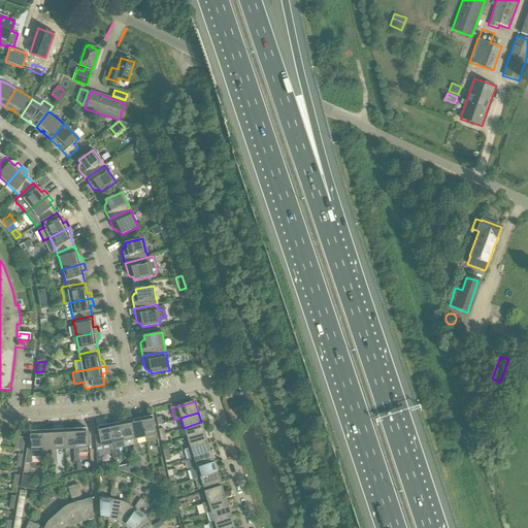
[(153,416),(141,418),(145,437),(146,442),(158,439),(153,416)]
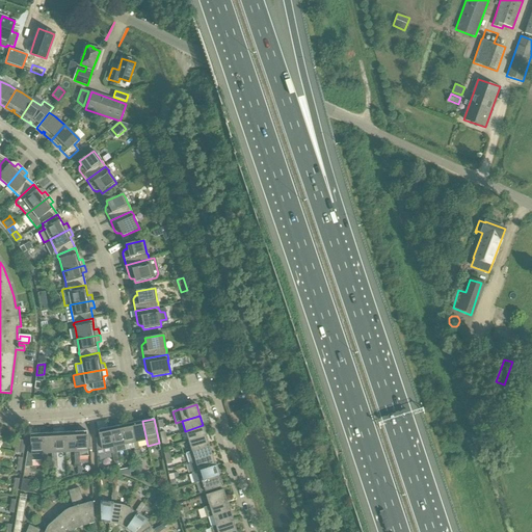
[(142,421),(131,423),(135,443),(137,443),(147,441),(142,421)]
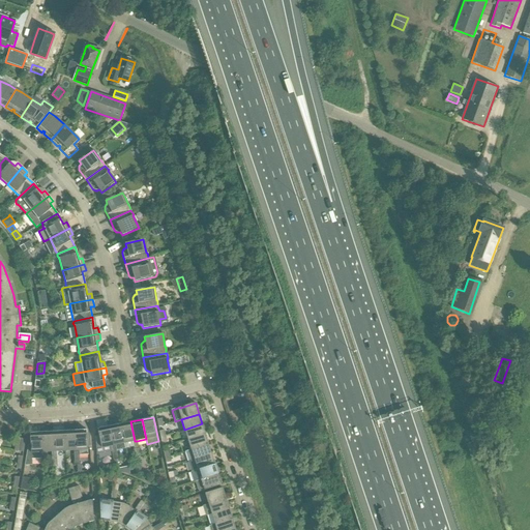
[(130,421),(120,423),(125,448),(134,446),(134,448),(139,448),(137,441),(135,441),(130,421)]
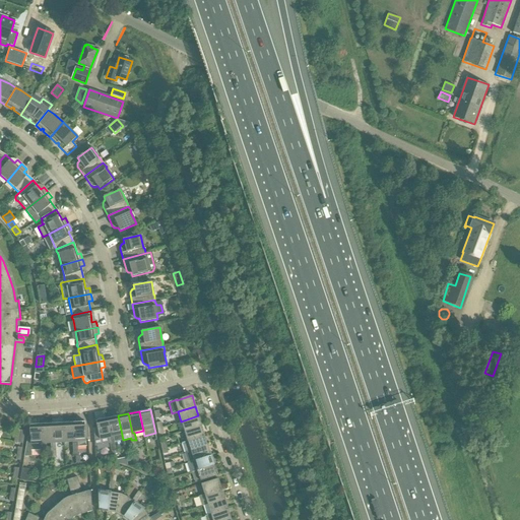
[(118,415),(107,418),(111,437),(113,437),(114,442),(123,440),(118,415)]
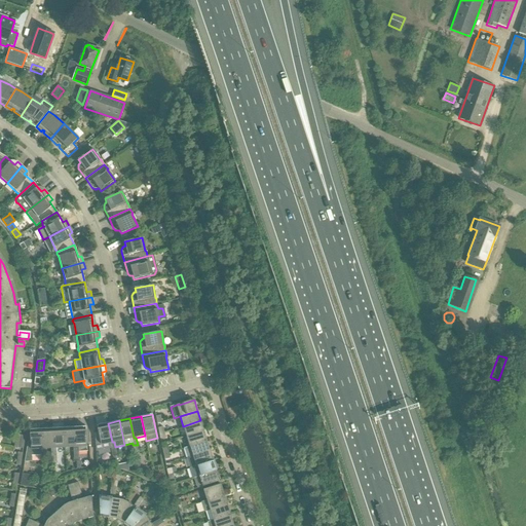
[(183,426),(186,437),(203,430),(200,420),(183,426)]
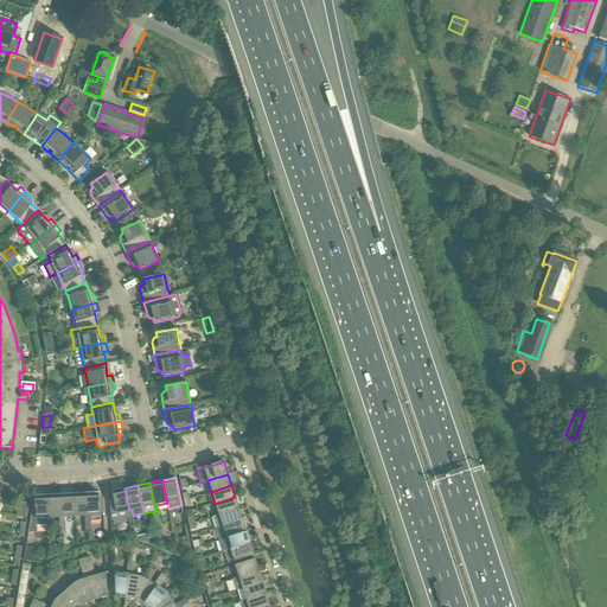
[(129,510),(125,489),(112,491),(116,513),(127,511),(128,519),(134,518),(133,516),(132,510),(129,510)]
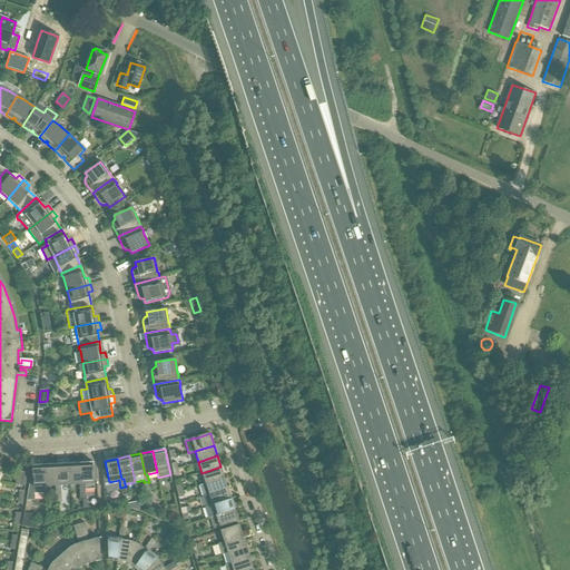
[(94,462),(80,463),(81,484),(85,484),(95,483),(94,462)]
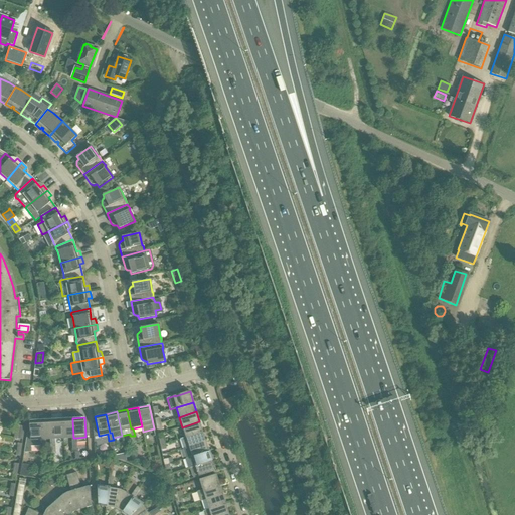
[(62,418),(51,419),(52,439),(54,439),(63,439),(62,418)]
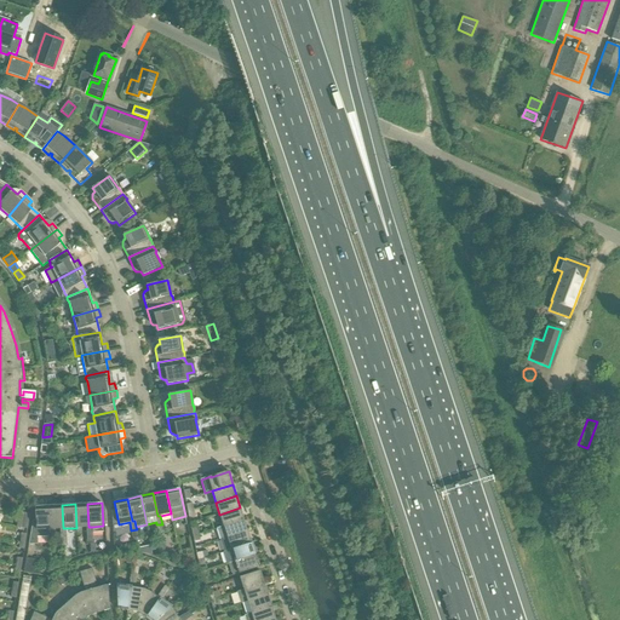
[(87,504),(75,504),(76,528),(86,527),(87,535),(92,535),(92,527),(89,527),(87,504)]
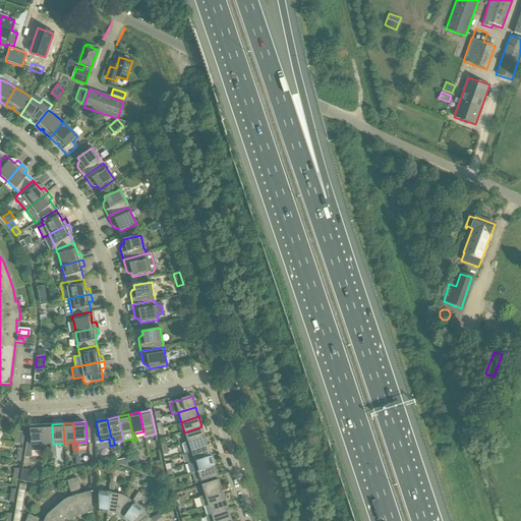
[(52,424),(41,425),(42,445),(51,444),(51,451),(56,451),(55,444),(53,444),(52,424)]
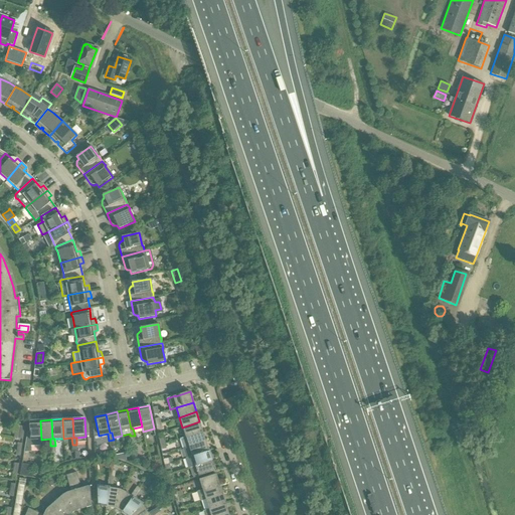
[(41,446),(41,440),(40,420),(29,420),(29,432),(27,433),(24,453),(30,452),(30,446),(41,446)]
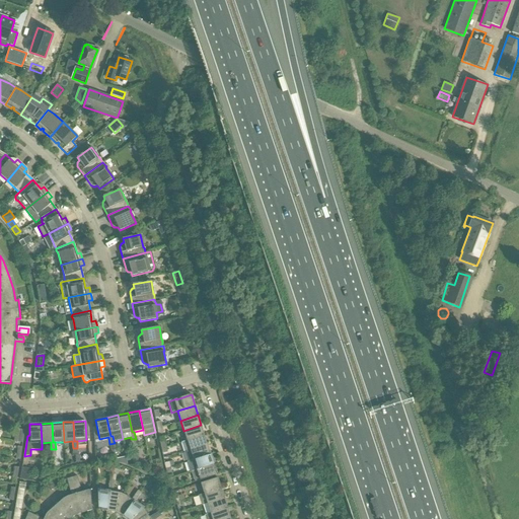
[(183,431),(187,440),(204,435),(201,425),(183,431)]
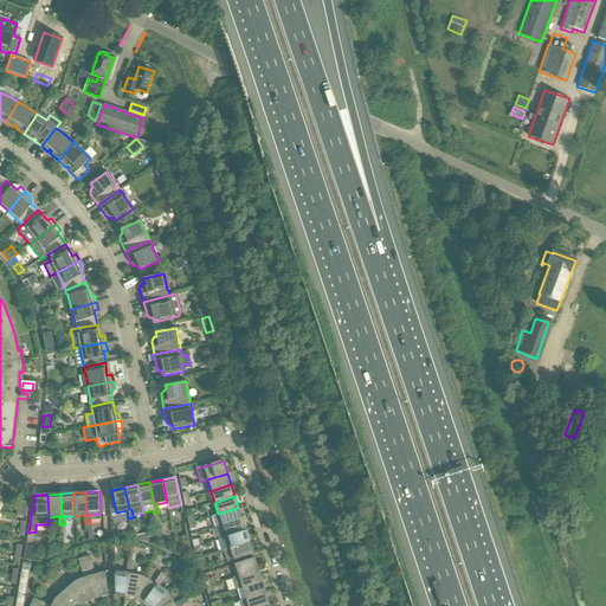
[(30,502),(19,501),(17,515),(27,517),(30,502)]
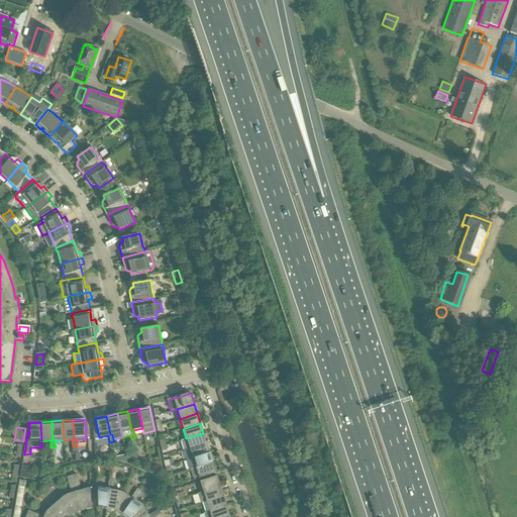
[(182,440),(185,449),(206,443),(203,433),(186,438),(182,440)]
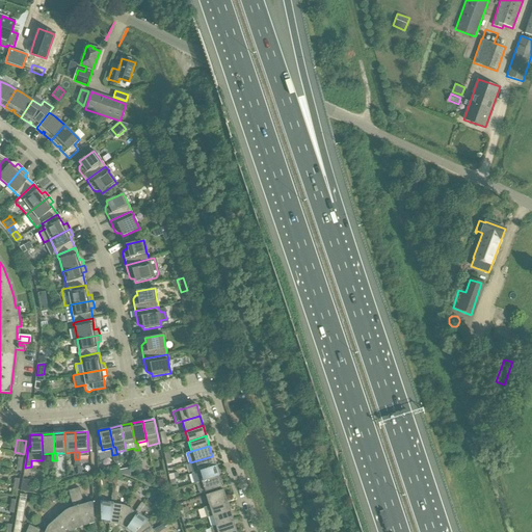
[(193,473),(198,472),(215,466),(212,456),(190,462),(193,473)]
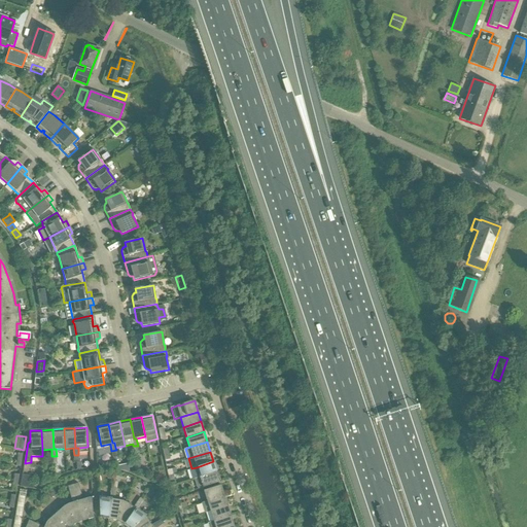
[(197,467),(200,477),(217,471),(213,461),(197,467)]
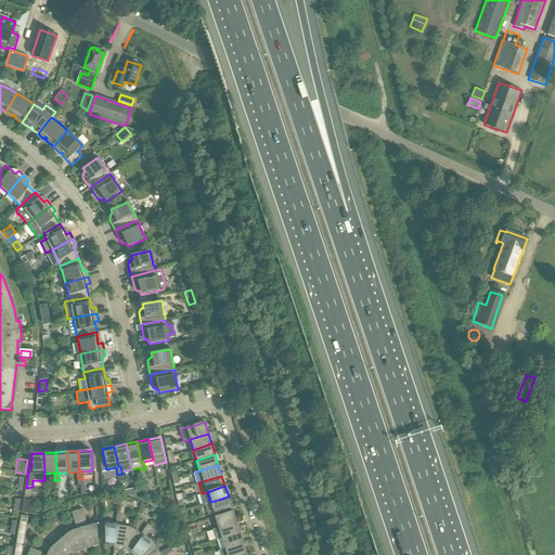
[(111,501),(121,503),(124,497),(112,494),(111,501)]
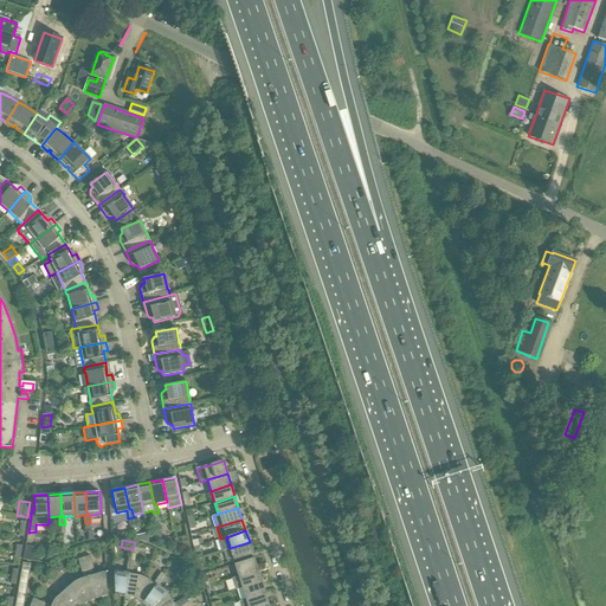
[(250,542),(230,548),(224,550),(227,562),(253,554),(250,542)]
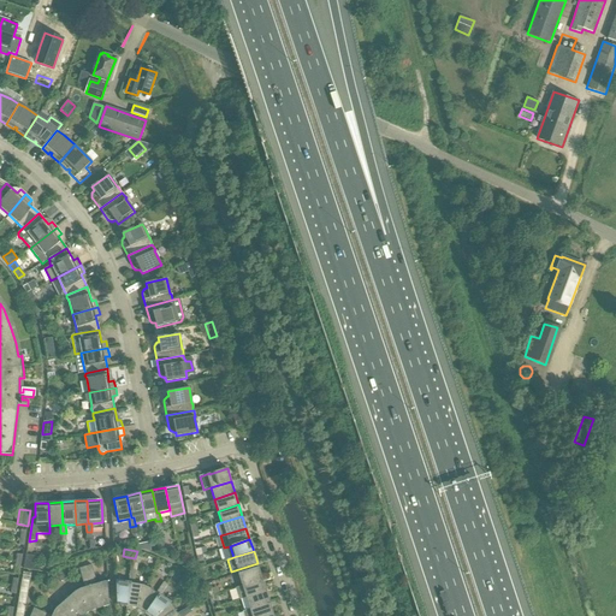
[(76,591),(89,611),(110,605),(107,581),(105,581),(95,585),(94,579),(95,578),(92,564),(80,568),(84,587),(81,588),(76,591)]
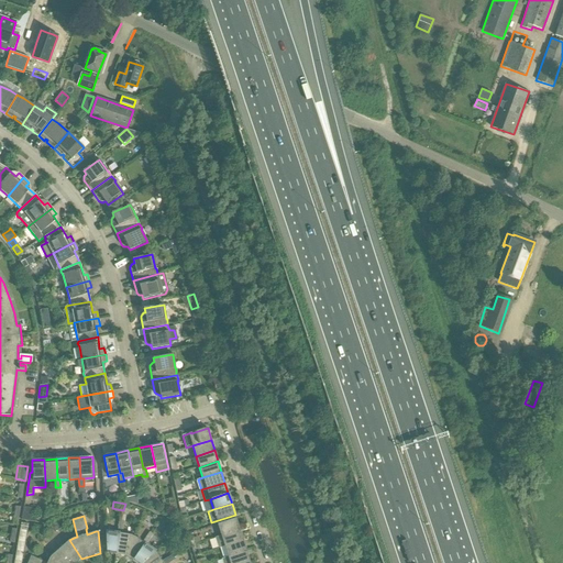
[(218,523),(221,536),(240,529),(236,518),(218,523)]
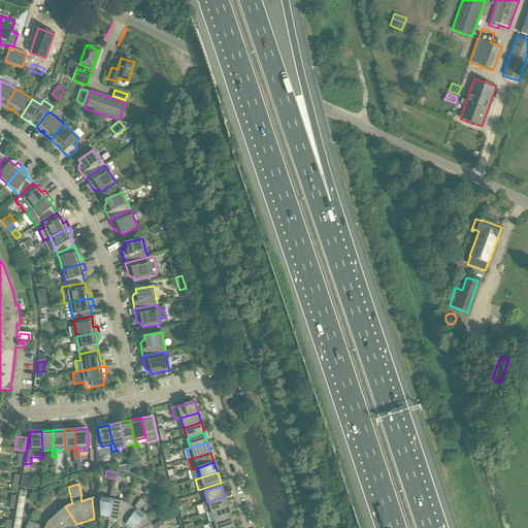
[(19,496),(13,527),(20,527),(25,497),(26,497),(27,492),(20,490),(19,496)]
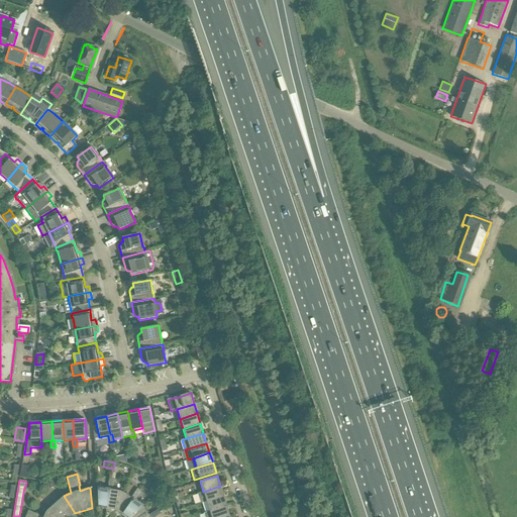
[(98,508),(107,509),(110,490),(112,490),(113,484),(109,484),(108,489),(100,488),(97,488),(98,508)]
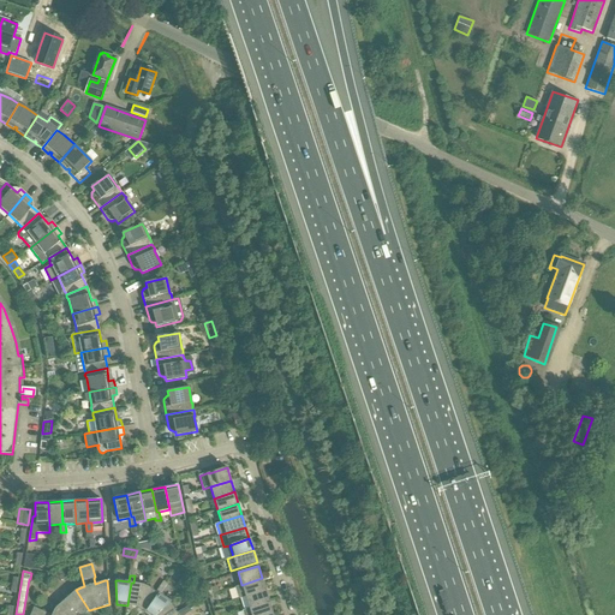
[(239,598),(245,596),(266,590),(262,578),(242,585),(234,586),(239,598)]
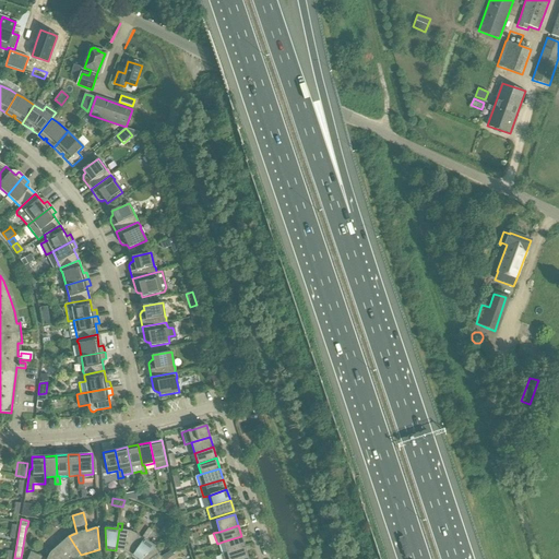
[(125,552),(132,532),(130,531),(121,530),(119,530),(116,550),(125,552)]
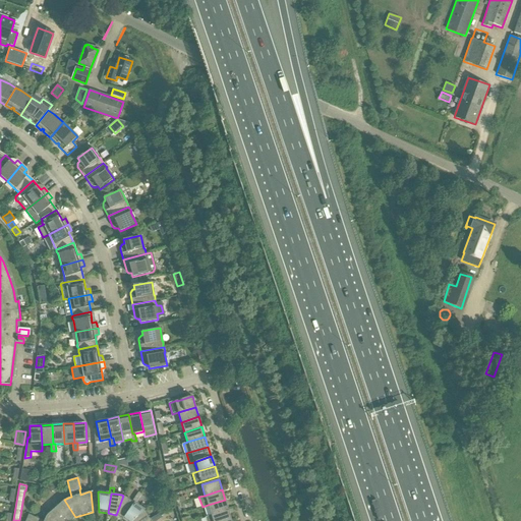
[(116,515),(123,519),(134,503),(136,504),(139,500),(135,497),(132,501),(125,497),(123,496),(116,515)]
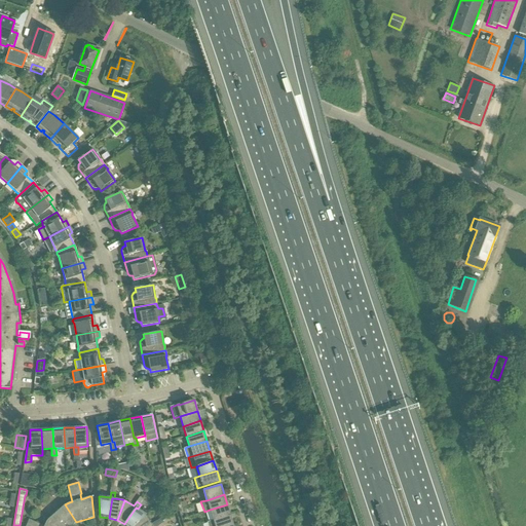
[(48,519),(46,522),(51,525),(71,525),(76,522),(65,504),(48,519)]
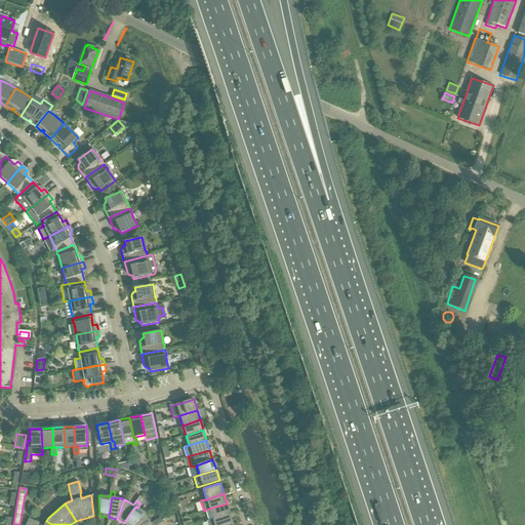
[(209,509),(212,519),(230,514),(227,503),(209,509)]
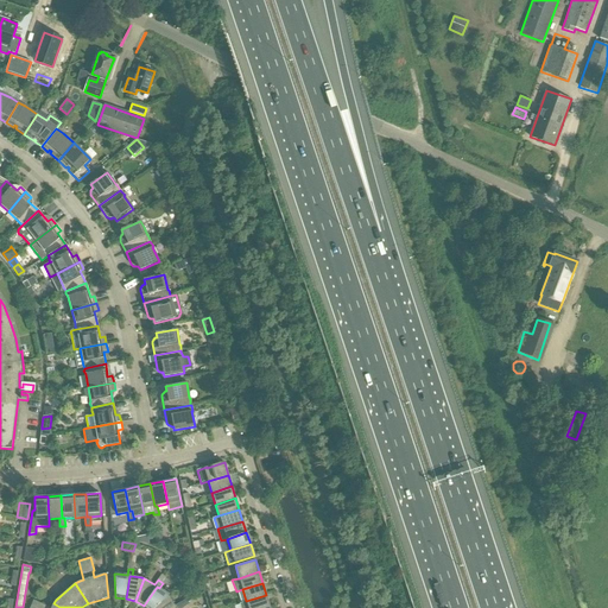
[(144,606),(145,607),(153,607),(169,595),(166,594),(159,588),(157,587),(144,606)]
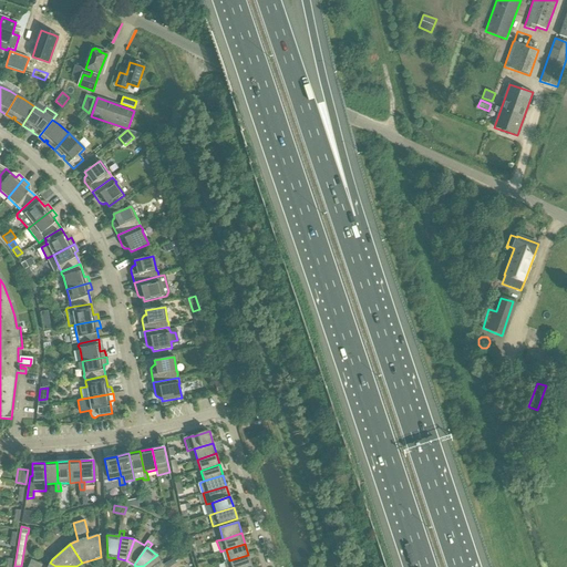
[(169,566),(171,566),(168,562),(163,565),(158,557),(157,555),(143,566),(169,566)]
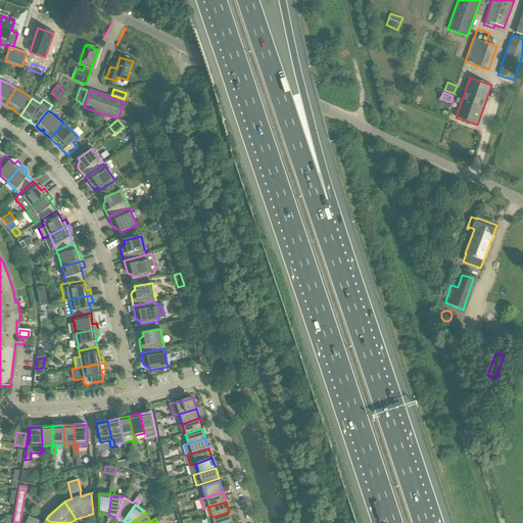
[(206,522),(227,522),(232,521),(229,512),(211,517),(206,519),(206,522)]
